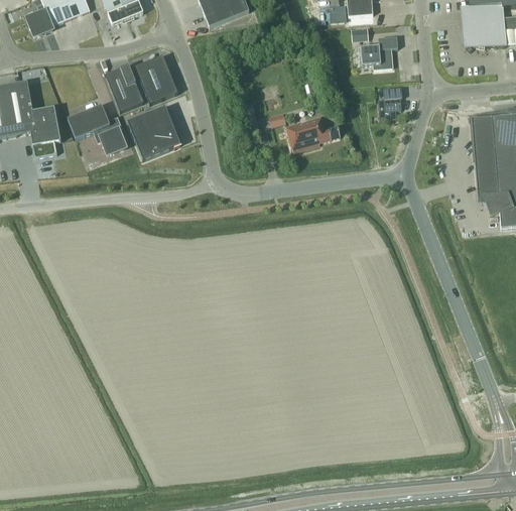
[(45,9),(54,5),(52,0),(41,0),(44,6),(45,9)]
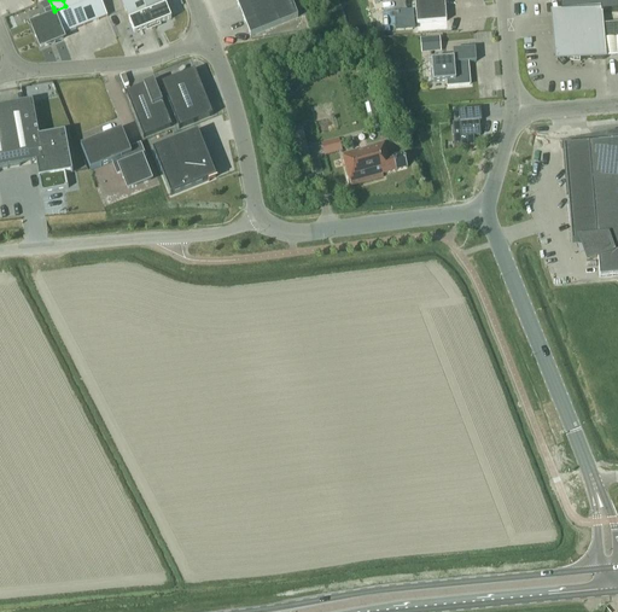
[(95,16),(89,0),(82,0),(77,3),(85,19),(95,16)]
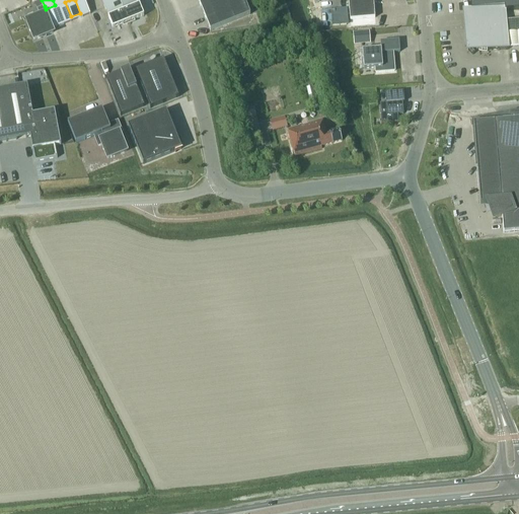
[(75,0),(80,13),(89,9),(85,0),(75,0)]
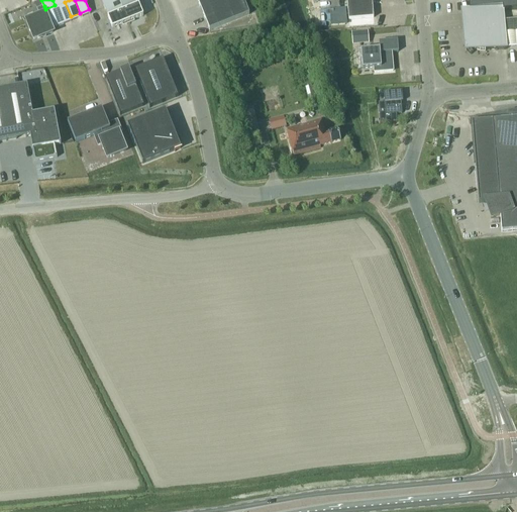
[(108,12),(113,10),(123,6),(120,0),(111,0),(104,3),(108,12)]
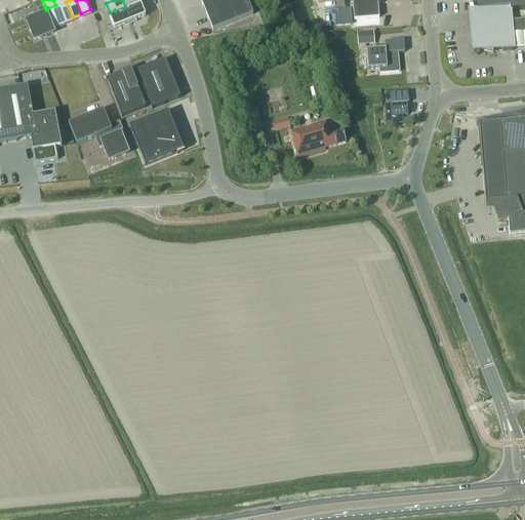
[(129,18),(146,11),(140,0),(125,6),(129,18)]
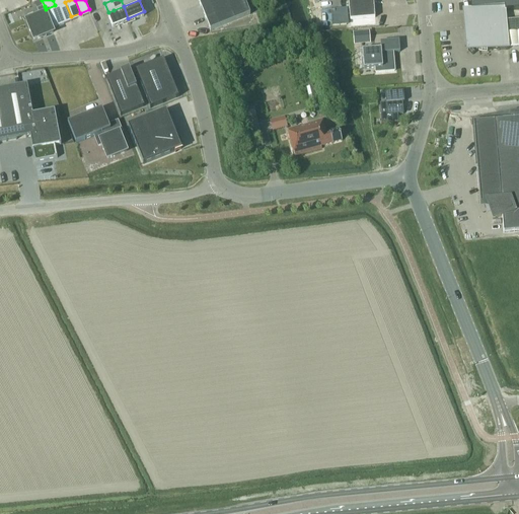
[(199,0),(205,13),(237,0),(199,0)]
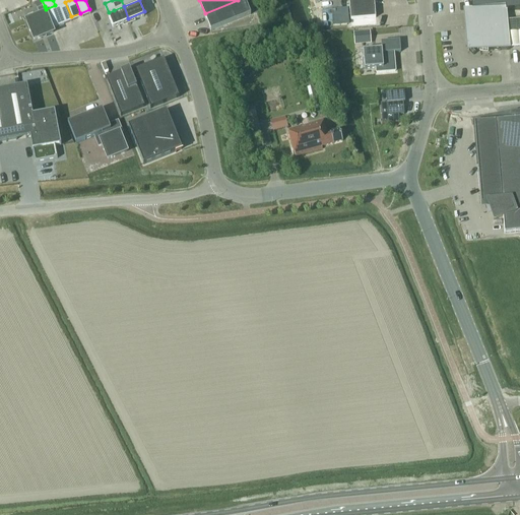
[(238,0),(205,13),(210,26),(250,10),(246,0),(238,0)]
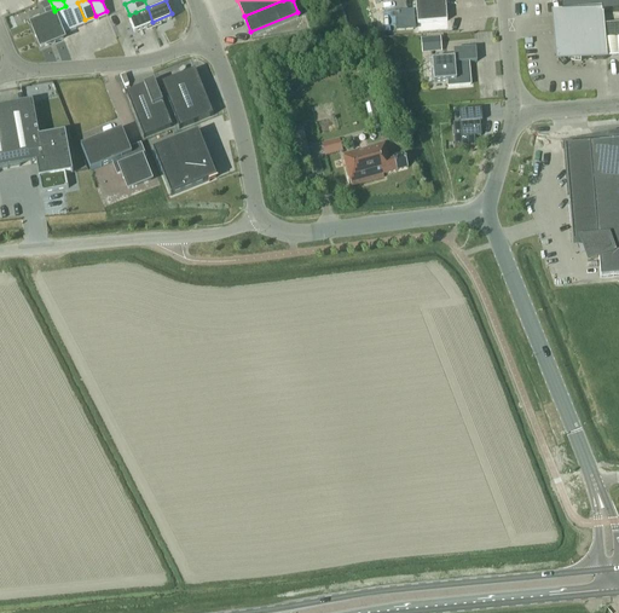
[(416,0),(417,18),(447,16),(446,0),(416,0)]
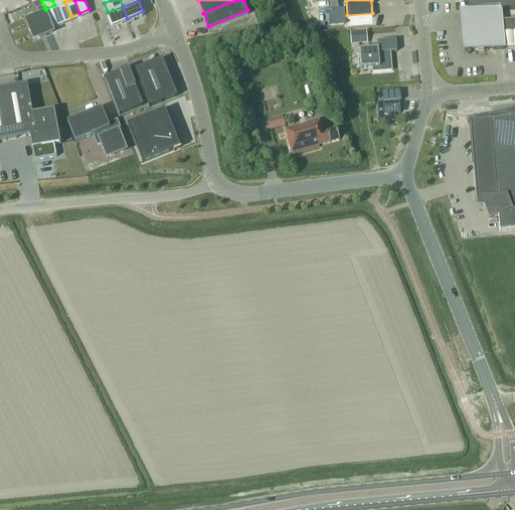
[(466,0),(467,6),(460,7),(461,27),(463,33),(465,37),(469,41),(473,44),(478,45),(483,46),(504,44),(502,16),(501,6),(514,4),(514,0),(466,0)]
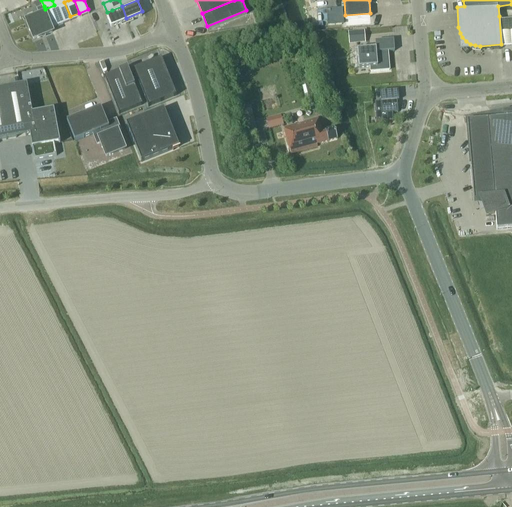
[(52,27),(42,2),(37,4),(40,11),(26,16),(33,35),(52,27)]
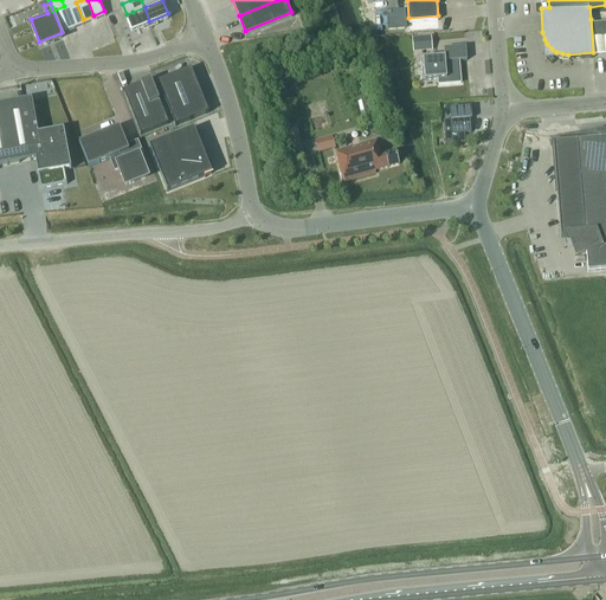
[(83,19),(76,2),(64,6),(71,24),(83,19)]
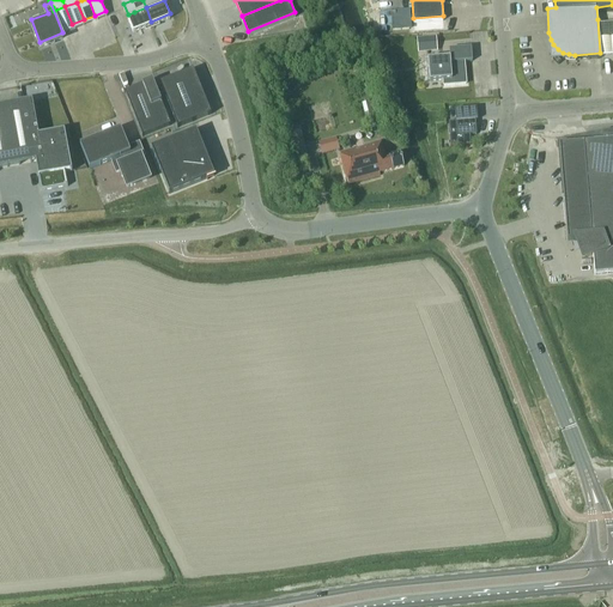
[(412,22),(412,4),(388,5),(388,23),(412,22)]
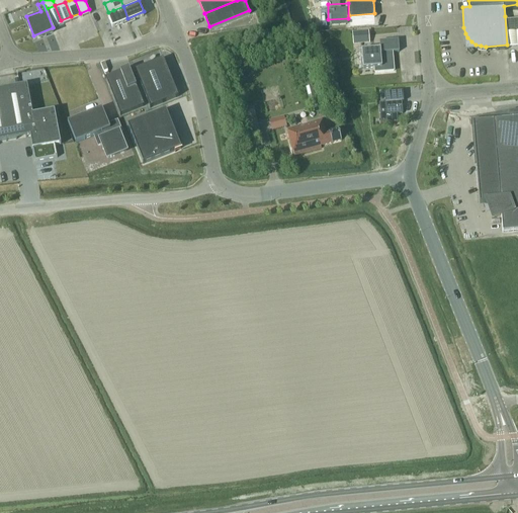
[(61,20),(55,5),(46,9),(52,24),(61,20)]
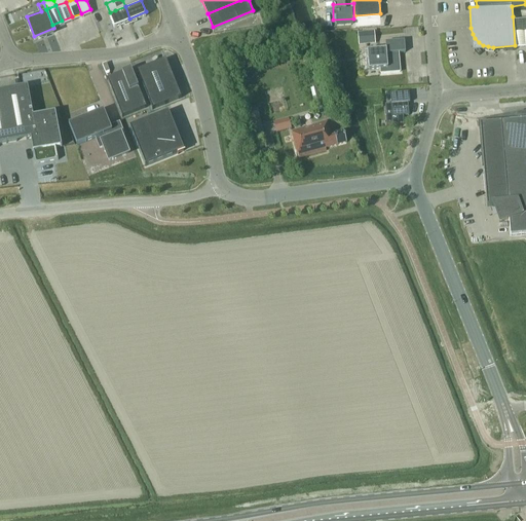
[(115,10),(110,12),(109,13),(114,25),(129,19),(125,6),(115,10)]
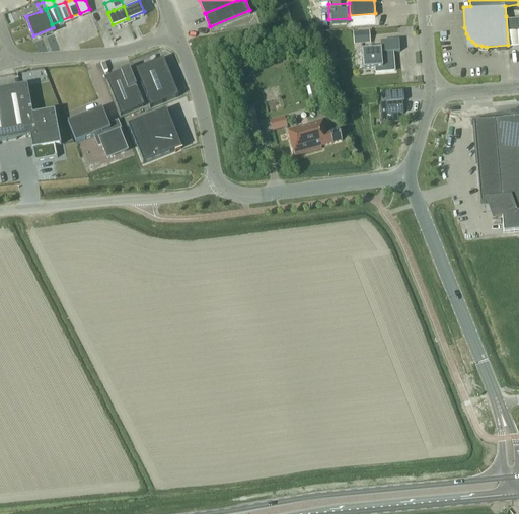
[(518,14),(506,16),(508,45),(518,44),(518,14)]
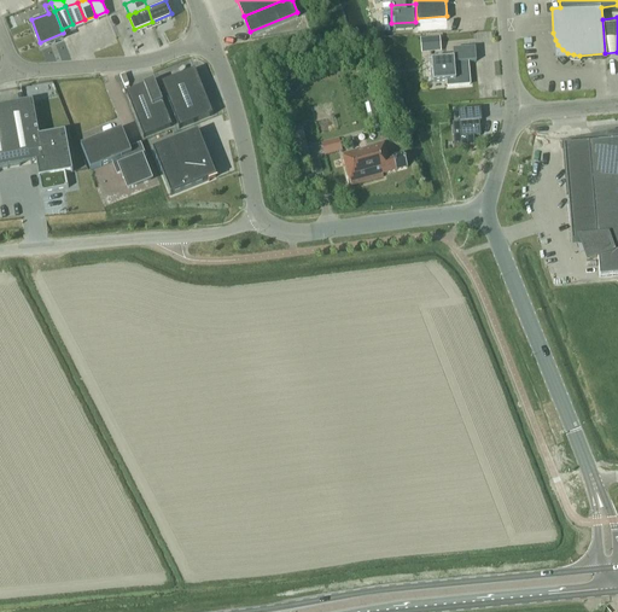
[(441,46),(439,31),(420,33),(421,48),(441,46)]
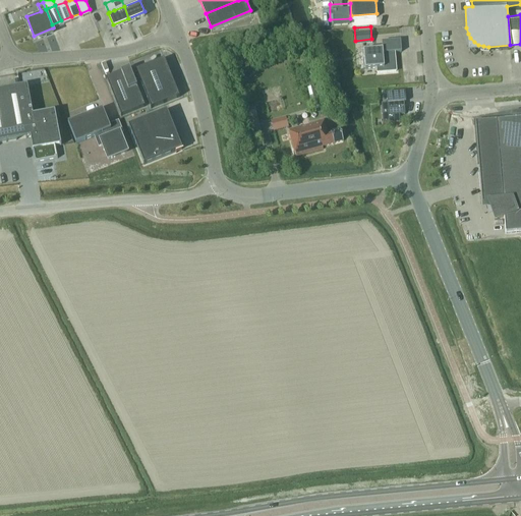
[(362,55),(362,64),(377,63),(377,68),(396,66),(394,48),(401,48),(400,36),(382,38),(382,44),(361,46),(361,51),(364,51),(364,55),(362,55)]
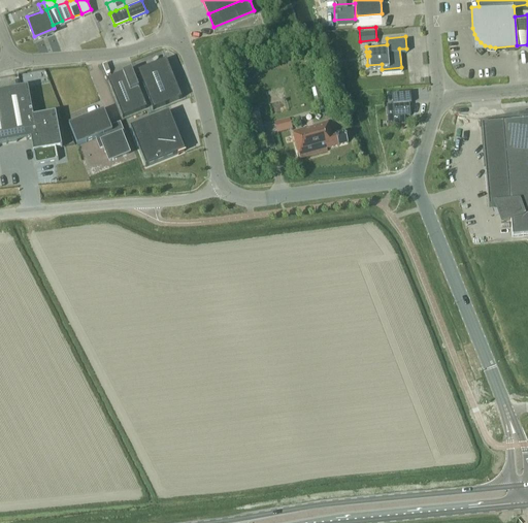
[(153,105),(182,94),(166,55),(137,67),(153,105)]
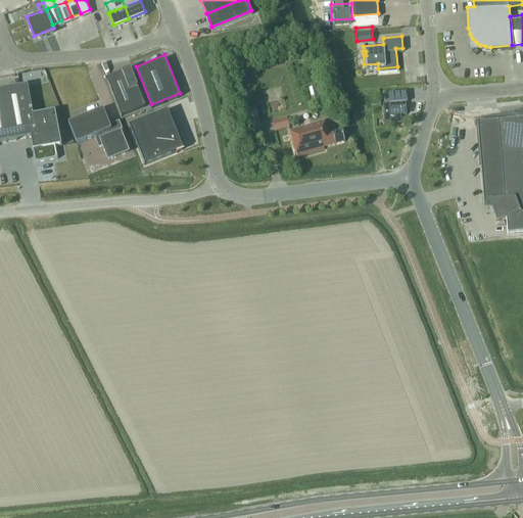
[(130,64),(106,74),(122,111),(145,102),(130,64)]
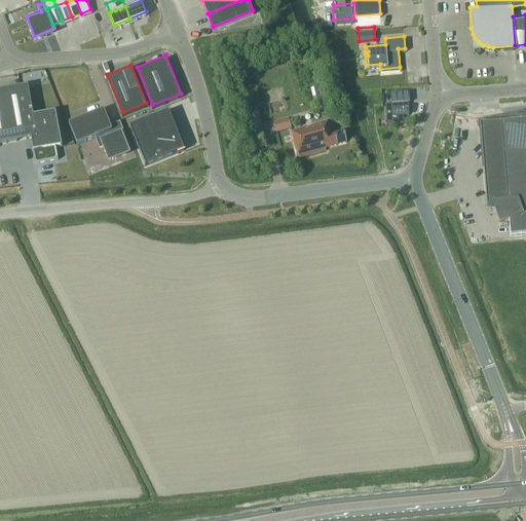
[(55,108),(33,112),(28,82),(0,86),(0,139),(31,134),(35,159),(58,155),(55,144),(62,143),(55,108)]
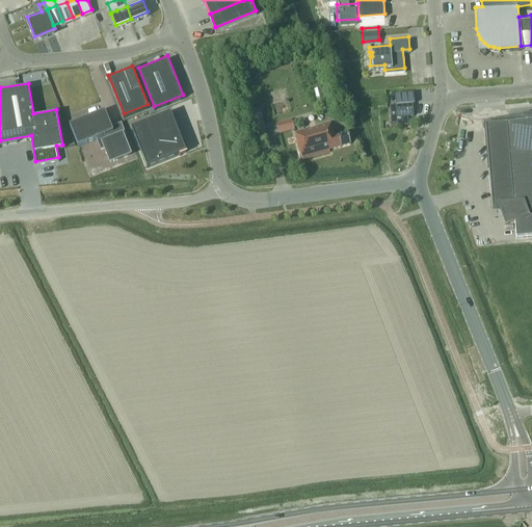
[(414,89),(395,90),(396,101),(389,101),(391,123),(408,121),(407,112),(414,112),(413,100),(415,99),(414,89)]
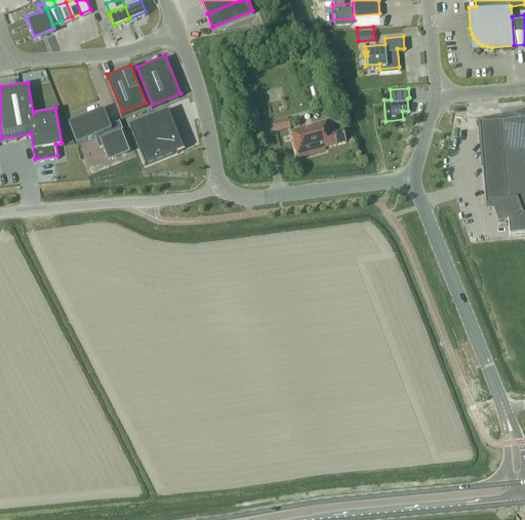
[(110,121),(104,105),(69,119),(77,141),(94,133),(99,144),(102,143),(108,158),(130,149),(122,130),(125,129),(119,117),(110,121)]
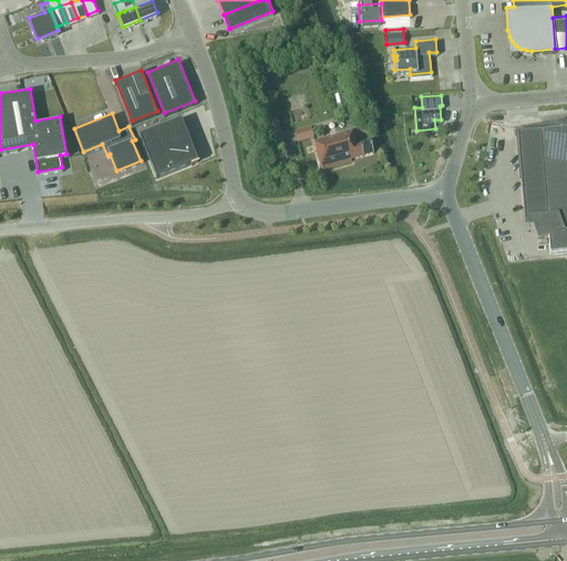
[(195,152),(182,116),(140,133),(156,175),(192,160),(198,157),(195,152)]
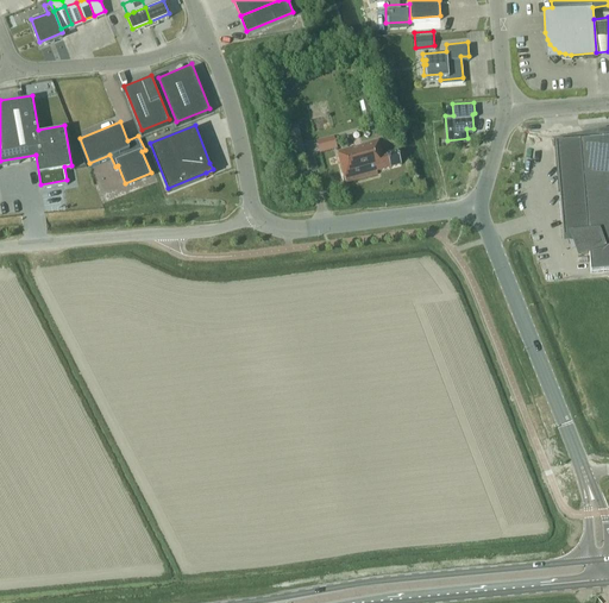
[(330,132),(316,136),(320,148),(333,144),(330,132)]
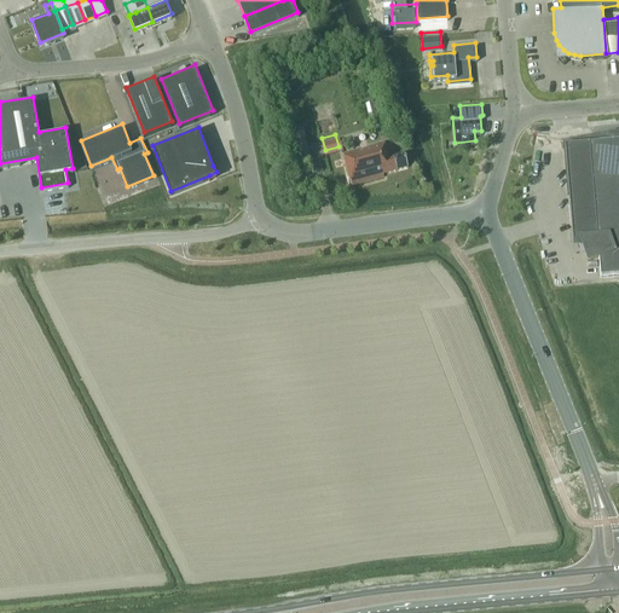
[(576,140),(565,140),(573,237),(588,236),(594,254),(599,252),(600,272),(617,271),(618,271),(618,270),(618,136),(608,137),(576,140)]
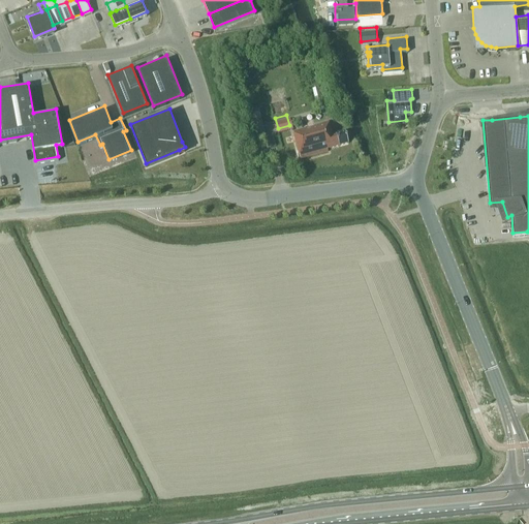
[(328,145),(348,139),(345,127),(333,130),(329,118),(293,128),(300,154),(328,147),(328,145)]
